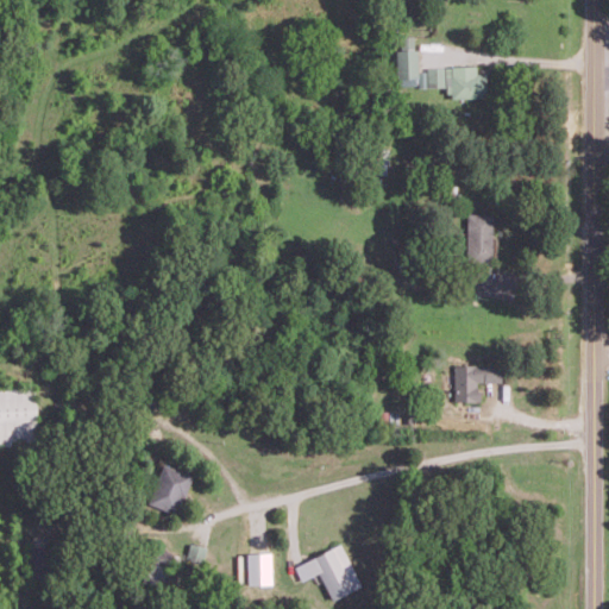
[(416,83),(416,49),(396,49),(396,83),(416,83)]
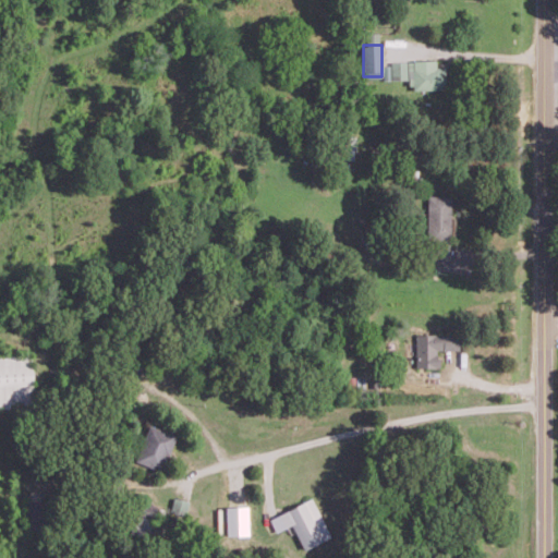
[(412,89),(446,89),(446,67),(436,67),(436,60),(391,60),(391,79),(412,79),(412,89)]
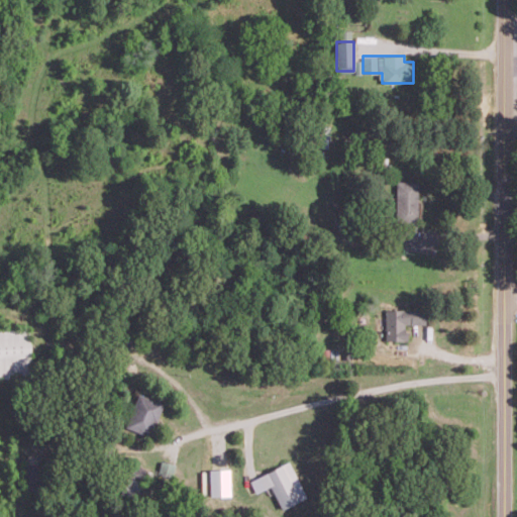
[(418,181),(397,181),(397,238),(418,239),(418,181)]
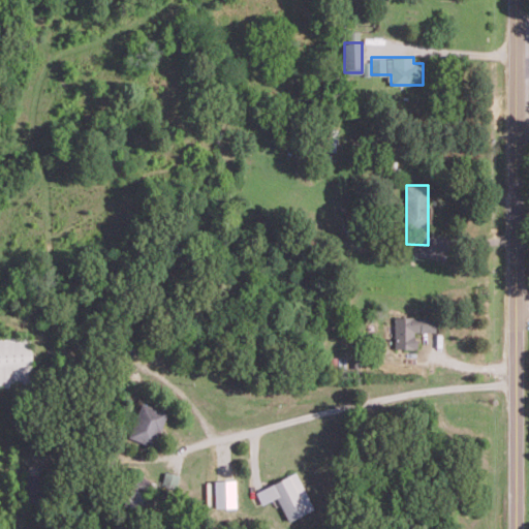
[(394,348),(415,348),(415,332),(435,332),(435,317),(394,317),(394,348)]
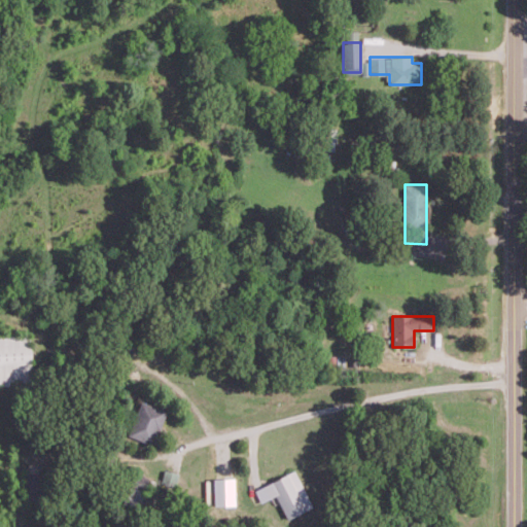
[(0,384),(31,383),(29,334),(0,335),(0,384)]
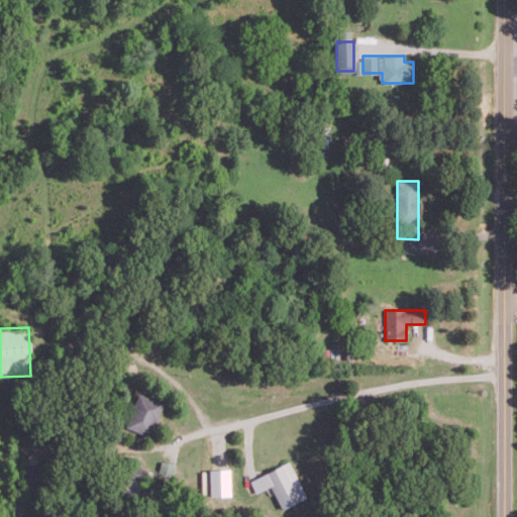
[(163,401),(137,392),(125,426),(150,435),(163,401)]
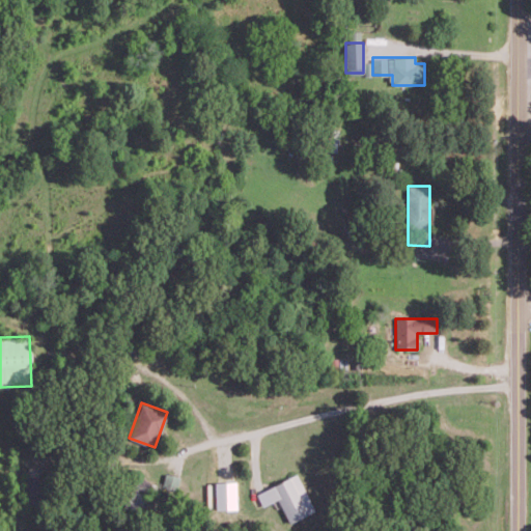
[(179,476),(165,472),(162,483),(176,487),(179,476)]
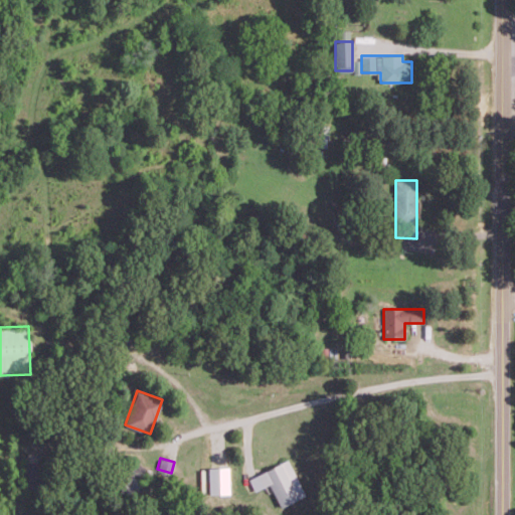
[(254,490),(269,483),(280,506),(305,495),(289,459),(248,477),(254,490)]
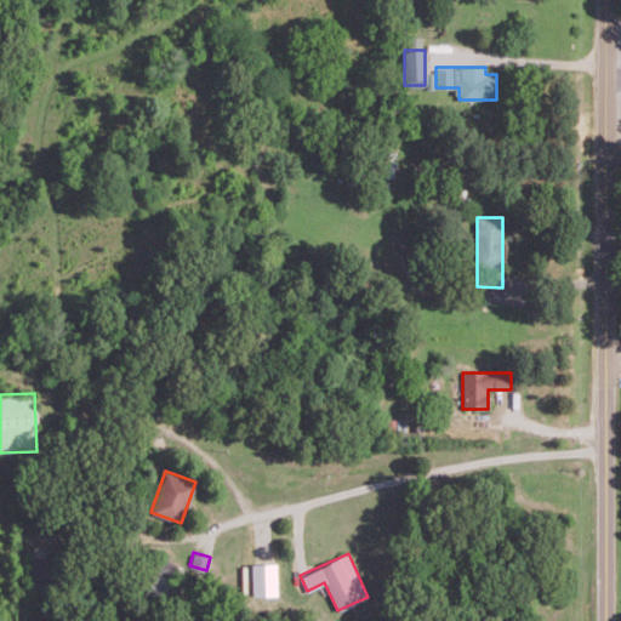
[(251,594),(277,594),(275,562),(251,563),(251,594)]
